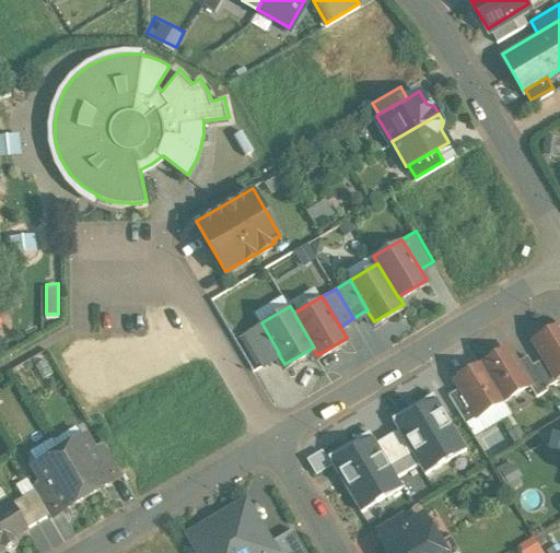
[(559,321),(539,334),(537,343),(544,354),(555,373),(559,369),(559,321)]
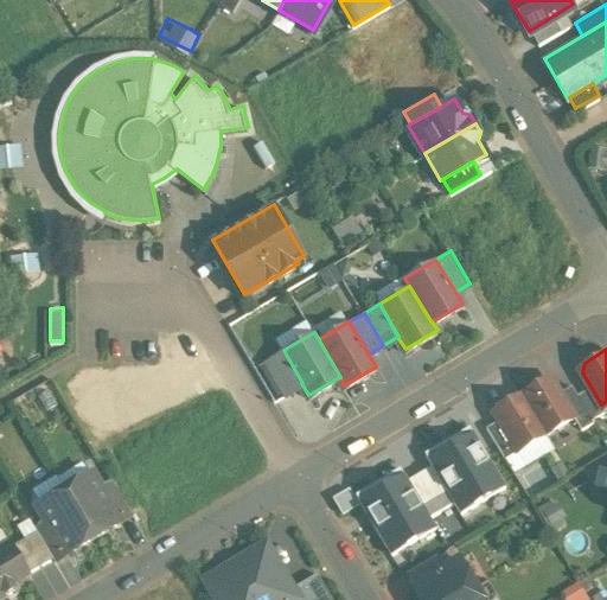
[(302,383),(283,350),(268,359),(287,391),(301,383),(302,383)]
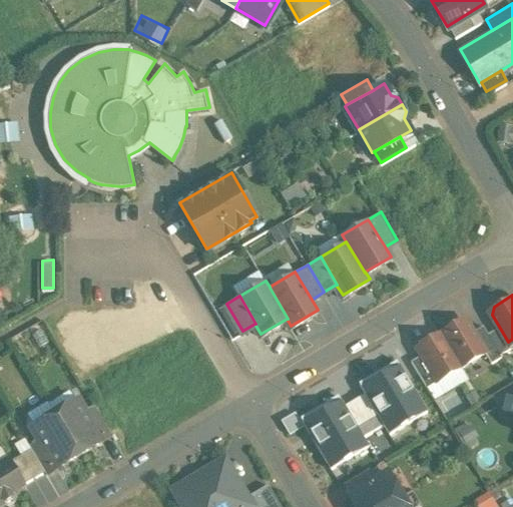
[(465,317),(441,331),(461,364),(485,350),(473,329),(465,317)]
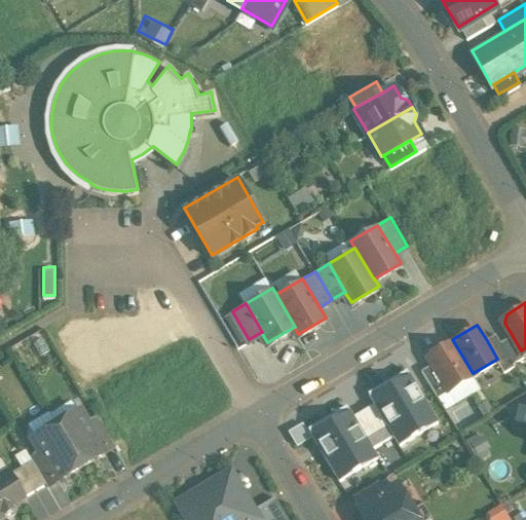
[(500,339),(495,331),(485,337),(497,359),(503,369),(514,363),(513,361),(500,339)]
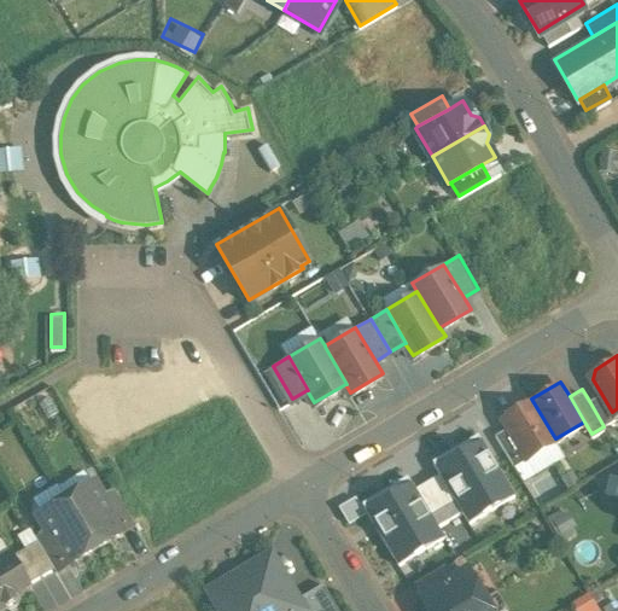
[(612,412),(600,391),(588,399),(602,424),(614,417),(612,412)]
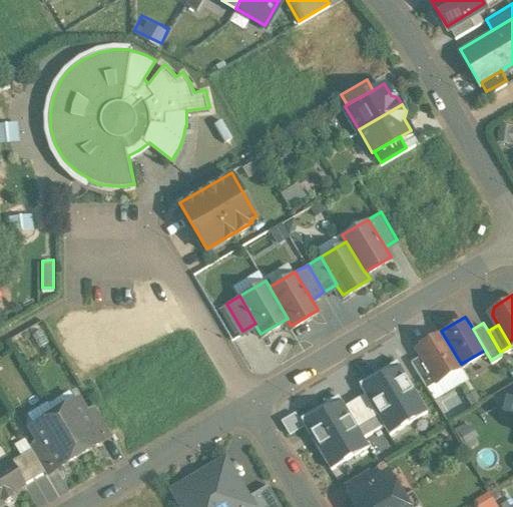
[(441,331),(417,346),(421,352),(437,378),(461,364),(441,331)]
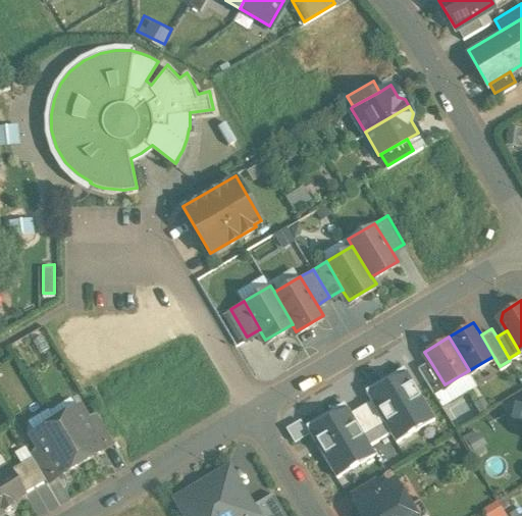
[(445,384),(428,358),(418,365),(433,391),(445,384)]
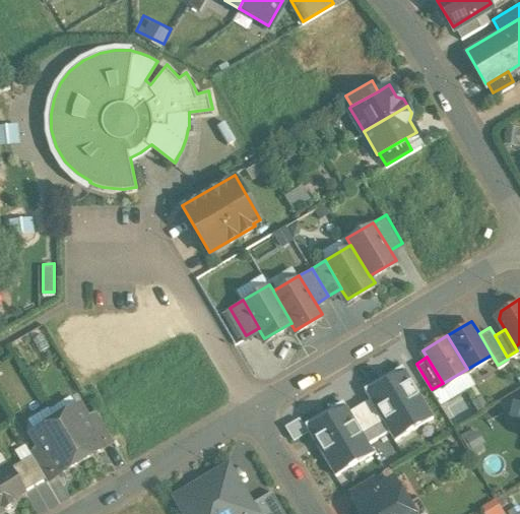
[(404,367),(369,388),(373,395),(391,427),(397,436),(433,415),(404,367)]
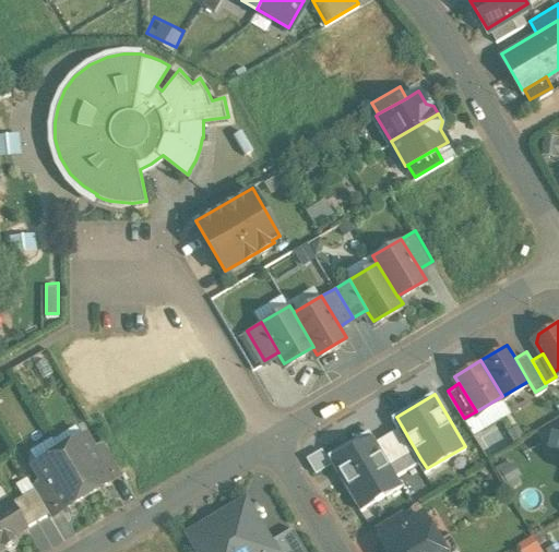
[(401,424),(375,440),(395,474),(420,458),(401,424)]
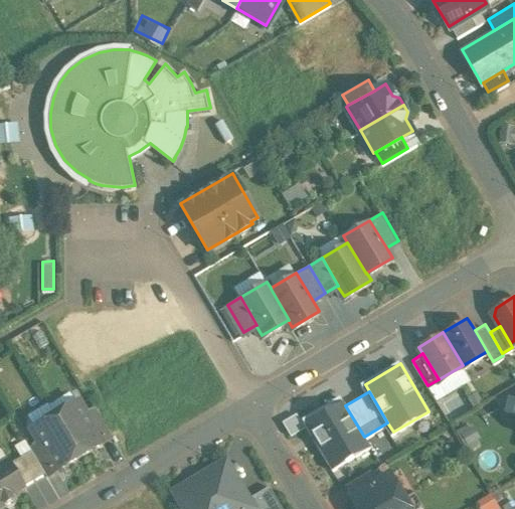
[(84,410),(77,398),(54,412),(79,454),(102,441),(102,440),(84,410)]
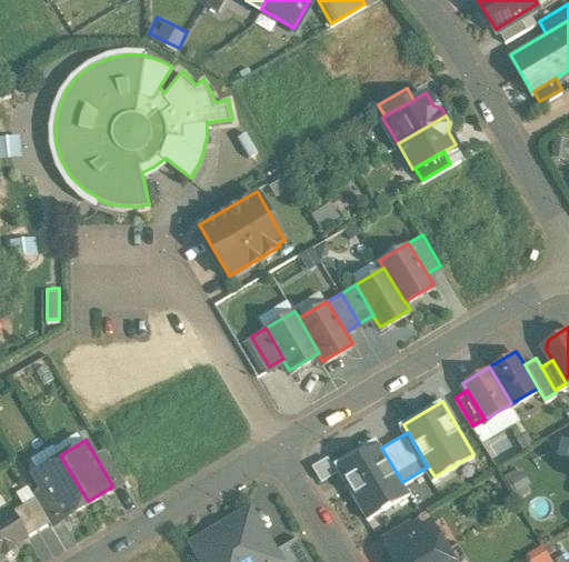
[(377,440),(339,463),(370,514),(408,492),(402,482),(381,448),(377,440)]
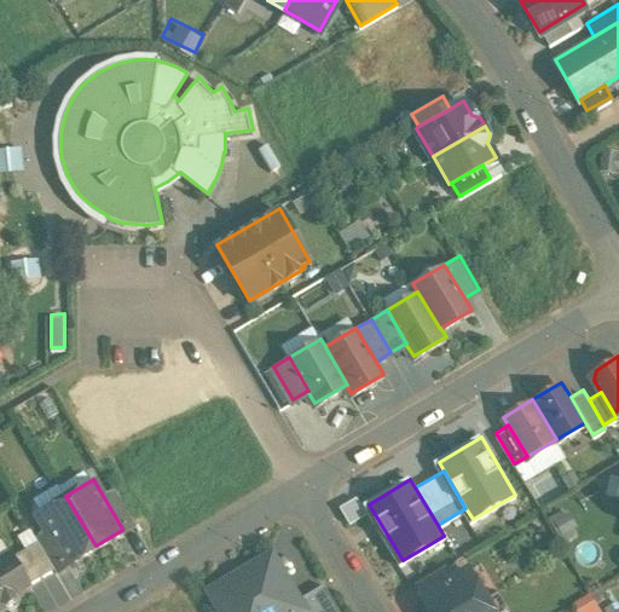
[(134,521),(114,486),(102,494),(122,529),(134,521)]
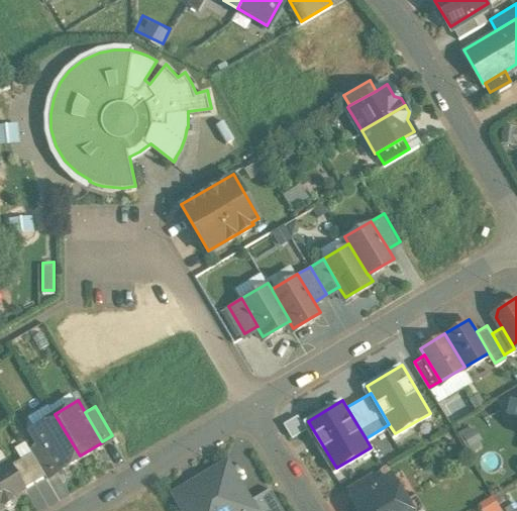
[(284,421),(292,434),(305,426),(297,413),(284,421)]
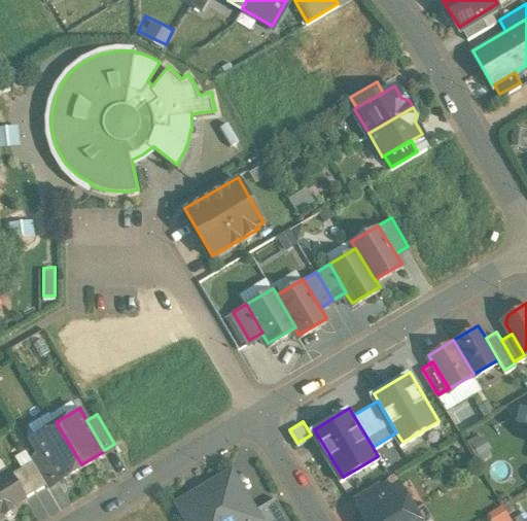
[(81,464),(56,422),(33,436),(40,448),(58,477),(59,478),(81,464)]
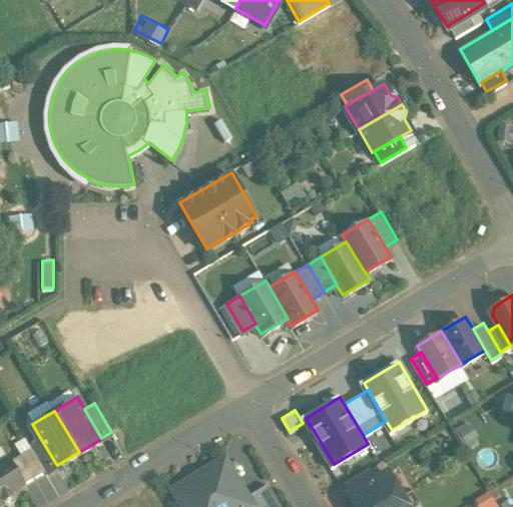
[(56,464),(39,436),(29,442),(31,447),(45,469),(46,471),(56,464)]
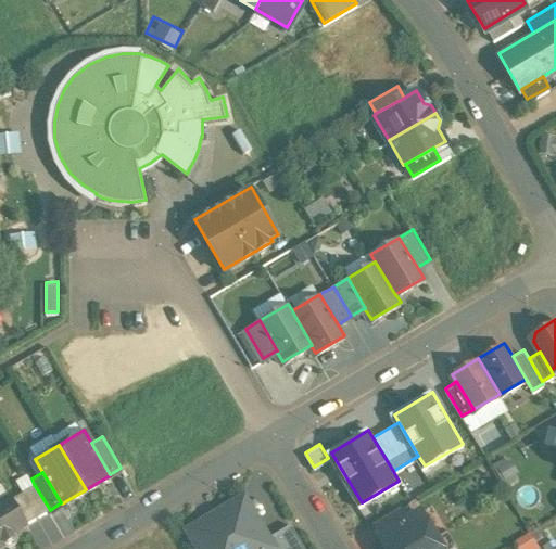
[(34,484),(12,497),(26,521),(49,508),(34,484)]
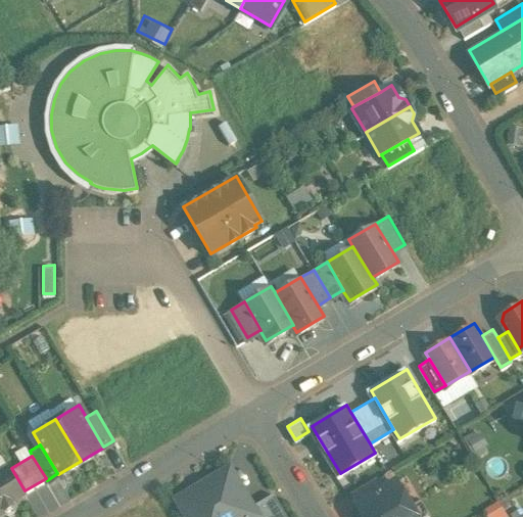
[(9,464),(0,469),(0,513),(15,505),(12,501),(26,492),(25,490),(11,468),(9,464)]
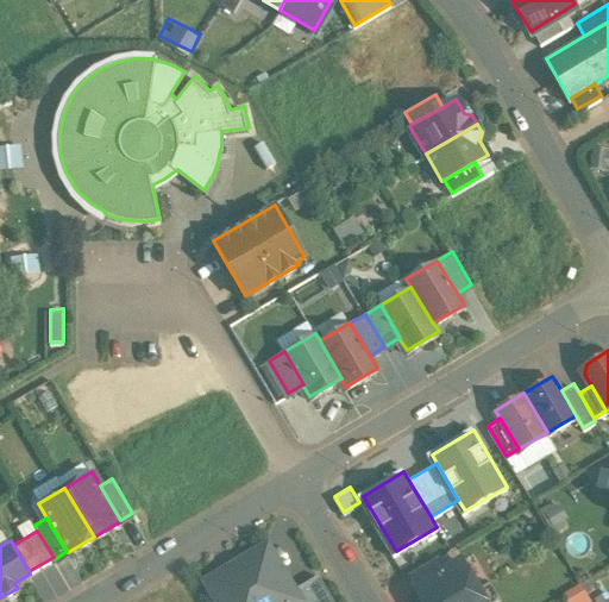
[(219,601),(289,601),(299,596),(294,587),(267,541),(205,578),(219,601)]
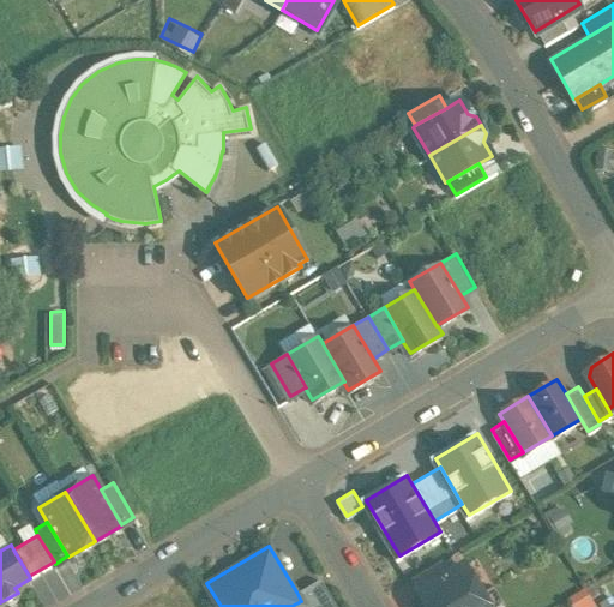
[(441,558),(413,575),(420,588),(449,570),(441,558)]
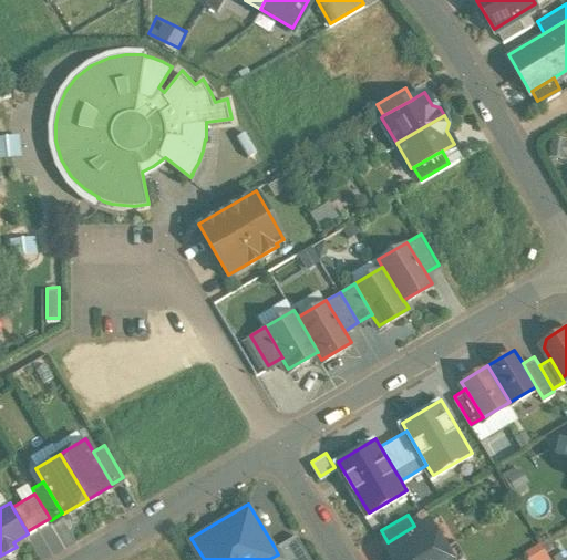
[(388,542),(385,543),(394,559),(418,559),(444,545),(429,518),(388,542)]
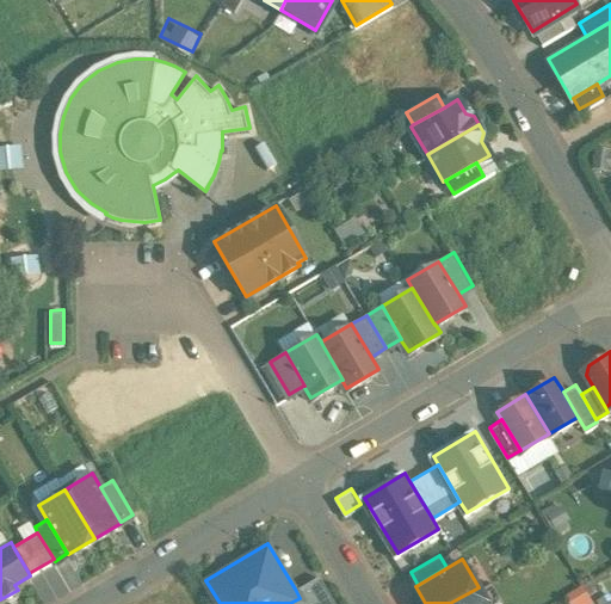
[(337,603),(319,574),(295,589),(300,598),(290,603),(337,603)]
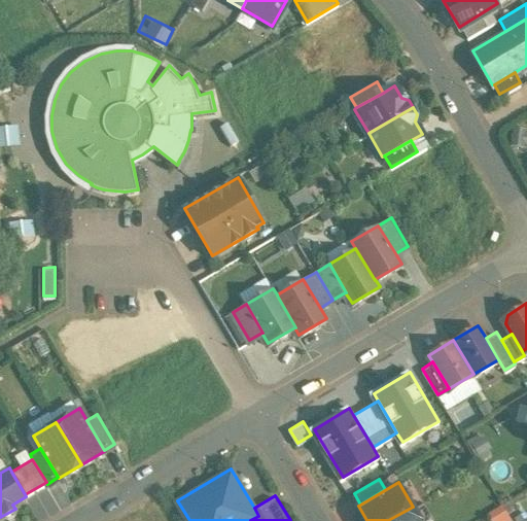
[(421,520),(413,507),(388,520),(421,520)]
